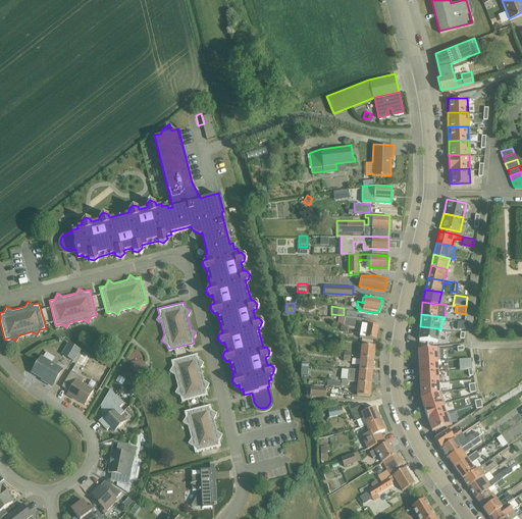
[(373,324),(374,319),(362,317),(358,317),(356,316),(345,315),(343,324),(360,327),(359,335),(375,339),(377,325),(373,324)]
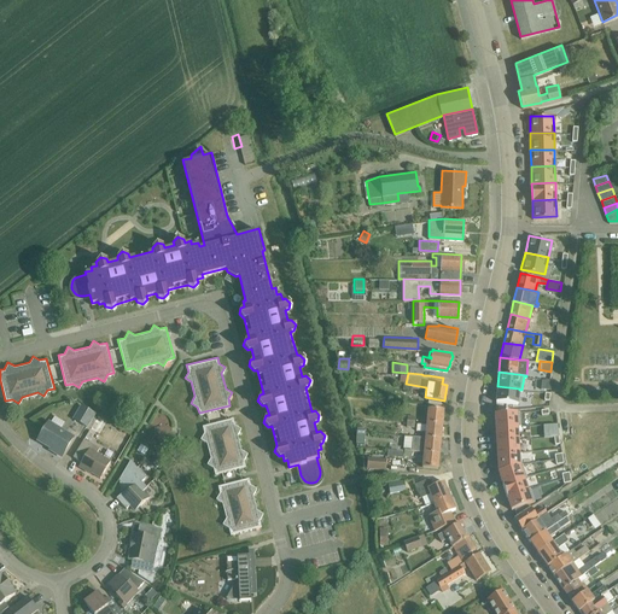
[(497,386),(495,401),(518,403),(519,390),(519,389),(497,386)]
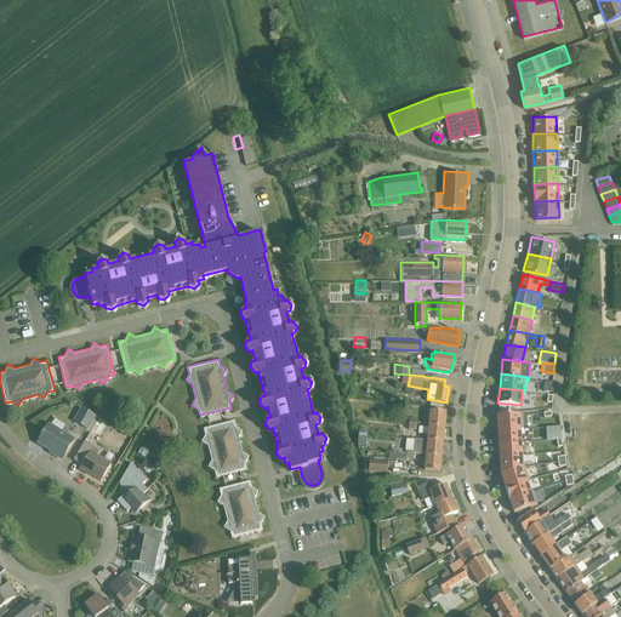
[(95,413),(81,406),(74,418),(87,427),(95,413)]
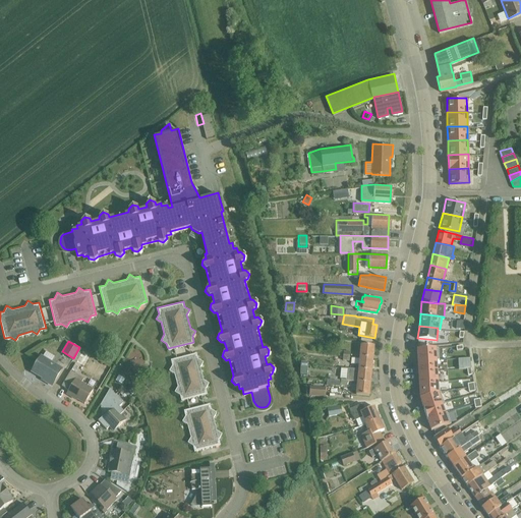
[(359,355),(372,356),(373,344),(360,343),(359,355)]
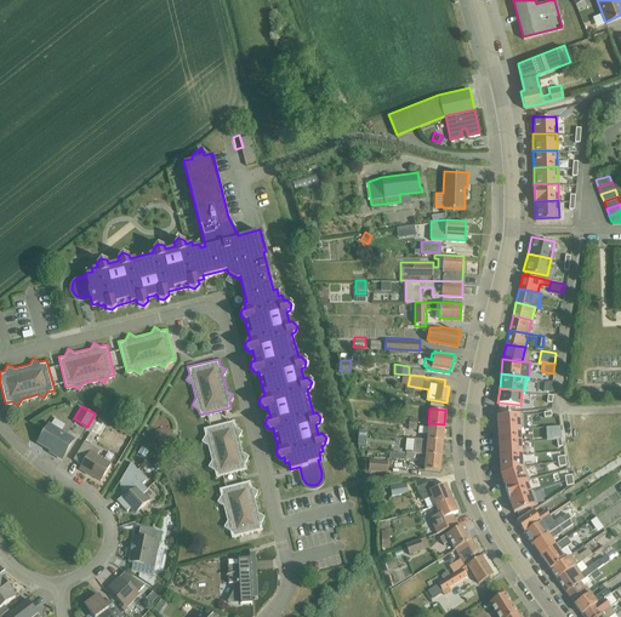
[(519,412),(496,415),(497,428),(519,427),(523,427),(522,412),(519,412)]
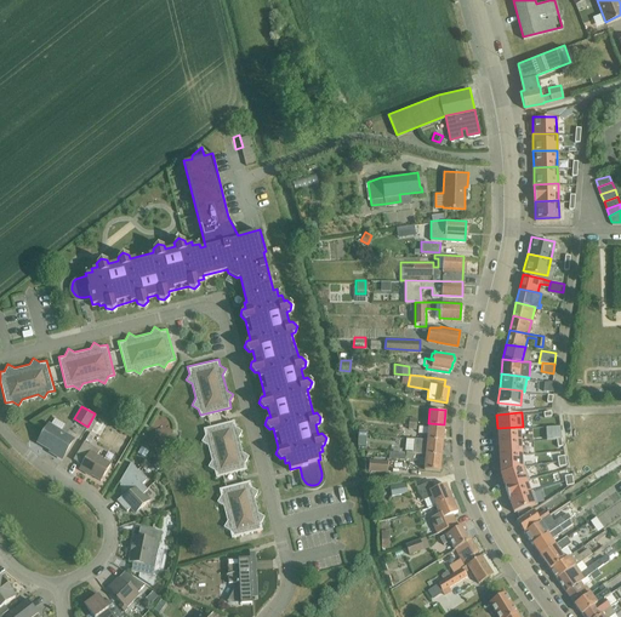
[(96,417),(90,429),(96,433),(102,422),(96,417)]
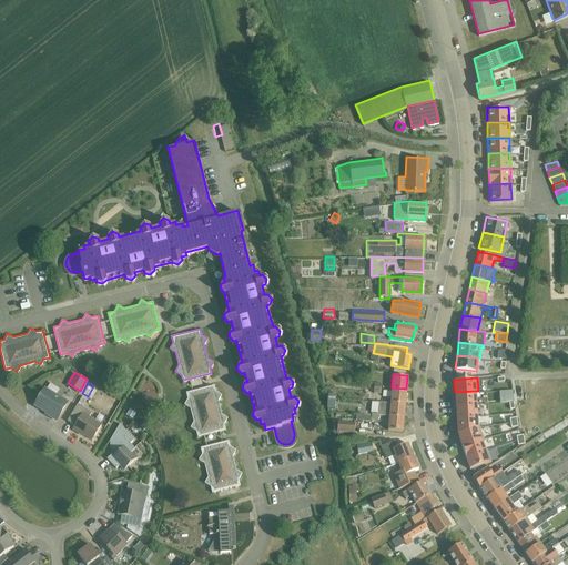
[(215,390),(214,383),(185,391),(188,397),(184,403),(190,406),(193,420),(190,425),(195,429),(198,435),(225,427),(224,422),(227,416),(222,413),(217,399),(221,393),(215,390)]
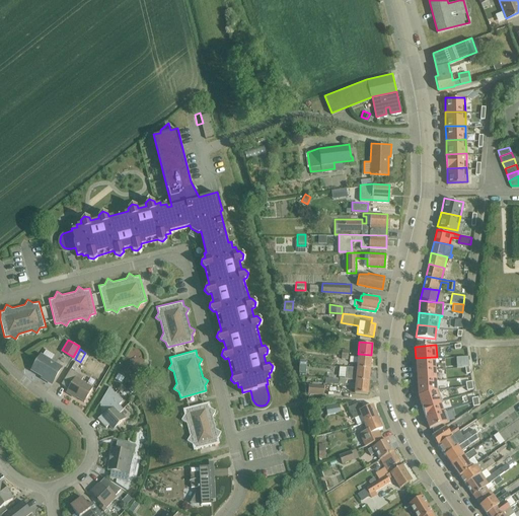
[(61,365),(41,353),(31,368),(45,376),(45,377),(51,381),(61,365)]
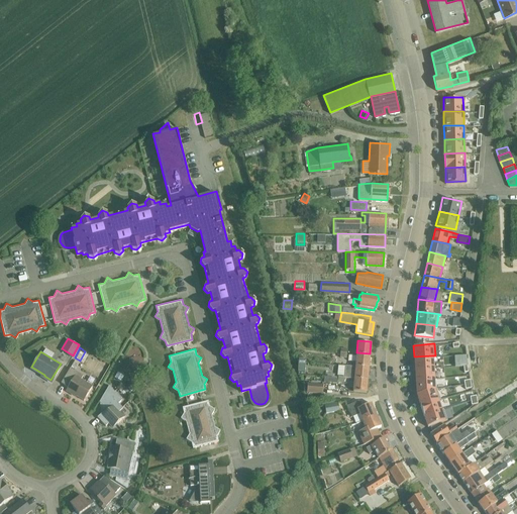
[(355,360),(355,365),(369,366),(370,353),(356,352),(356,354),(348,353),(347,358),(355,360)]
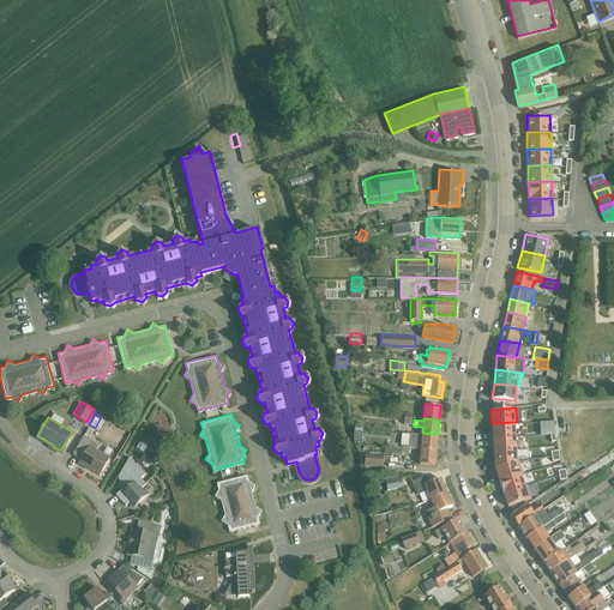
[(553,430),(553,420),(539,421),(540,432),(553,430)]
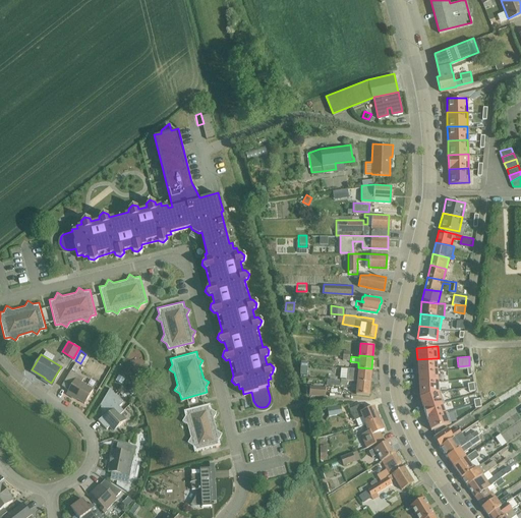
[(436,358),(417,359),(418,370),(437,369),(436,358)]
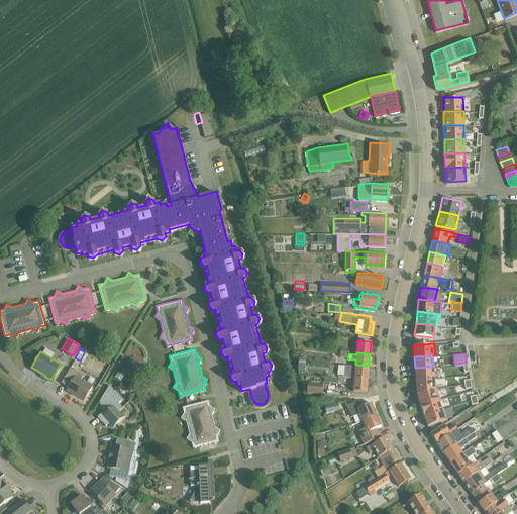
[(337,364),(336,376),(344,377),(354,378),(354,377),(368,378),(369,366),(355,365),(345,364),(337,364)]
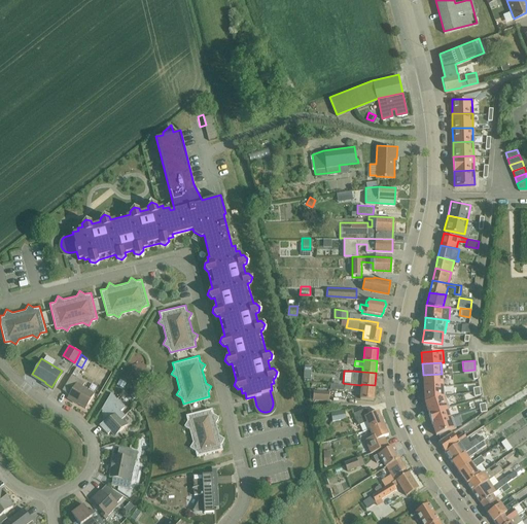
[(84,381),(71,373),(62,388),(69,393),(67,396),(73,400),(73,399),(85,407),(94,392),(82,385),(84,381)]
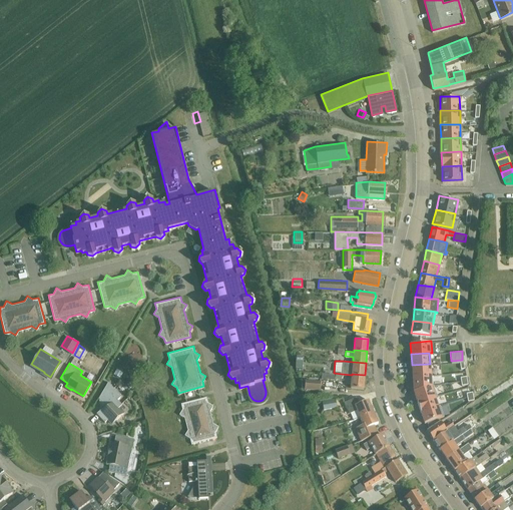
[(430,364),(412,365),(412,375),(431,374),(430,364)]
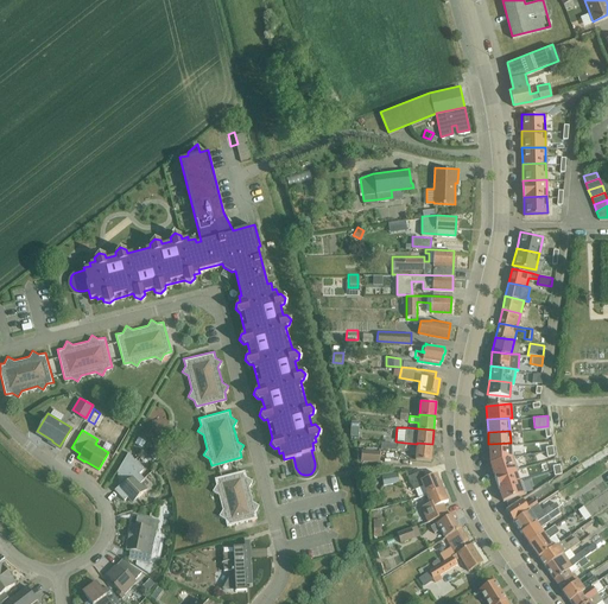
[(138,436),(133,442),(141,446),(145,440),(138,436)]
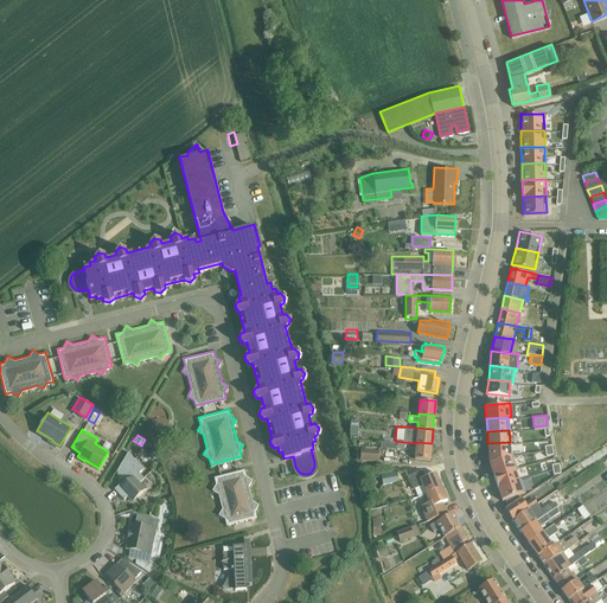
[(416,442),(416,443),(414,457),(429,459),(432,443),(416,442)]
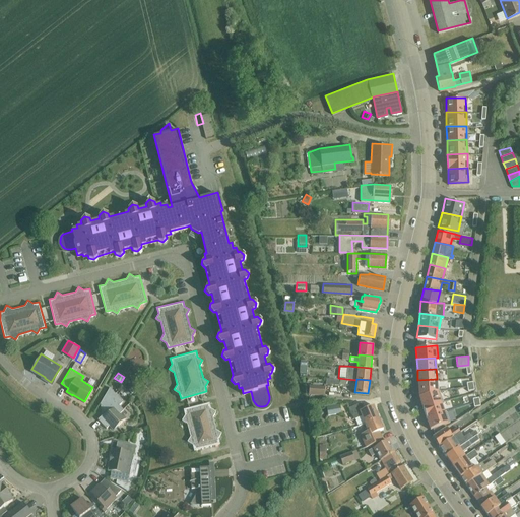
[(437,379),(417,380),(418,396),(419,396),(437,390),(437,389),(437,379)]
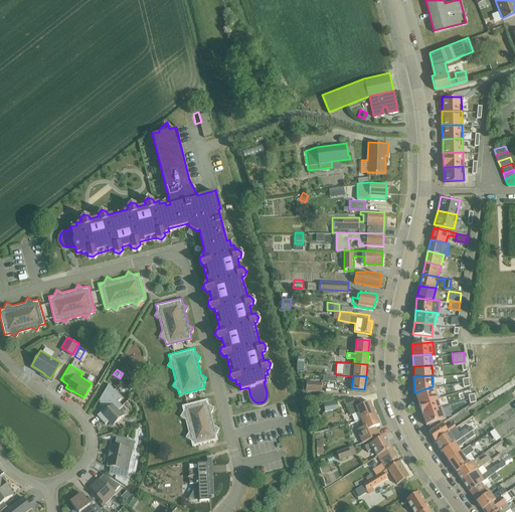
[(305,389),(320,390),(321,380),(305,379),(305,389)]
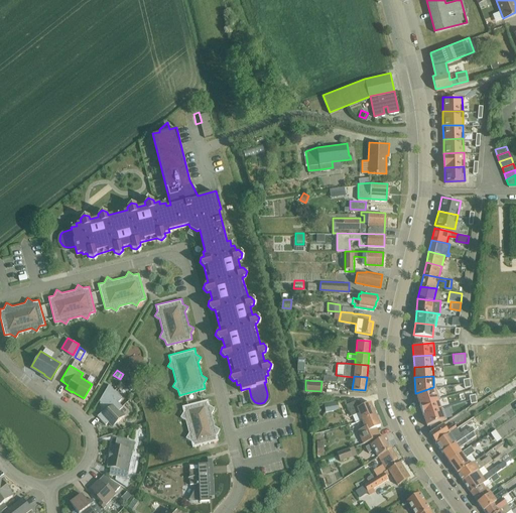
[(122,397),(113,387),(108,383),(99,399),(106,406),(97,414),(105,423),(108,420),(112,425),(123,414),(118,409),(122,405),(118,400),(122,397)]
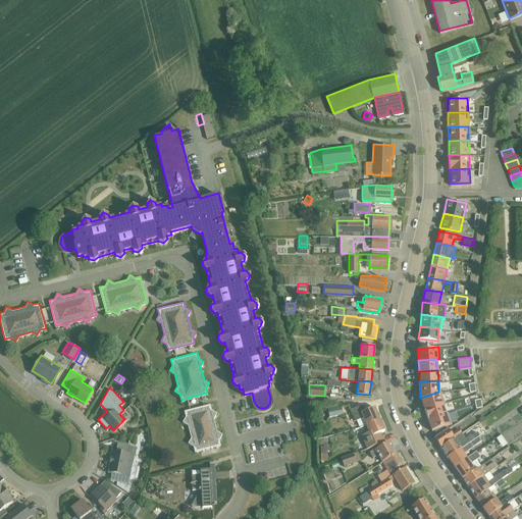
[(438,392),(421,398),(424,408),(441,402),(442,403),(445,402),(440,391),(438,391),(438,392)]
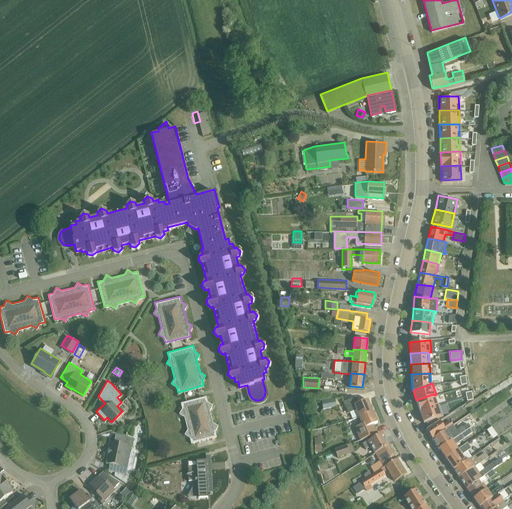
[(433,394),(416,400),(419,410),(437,405),(437,404),(434,395),(433,394)]
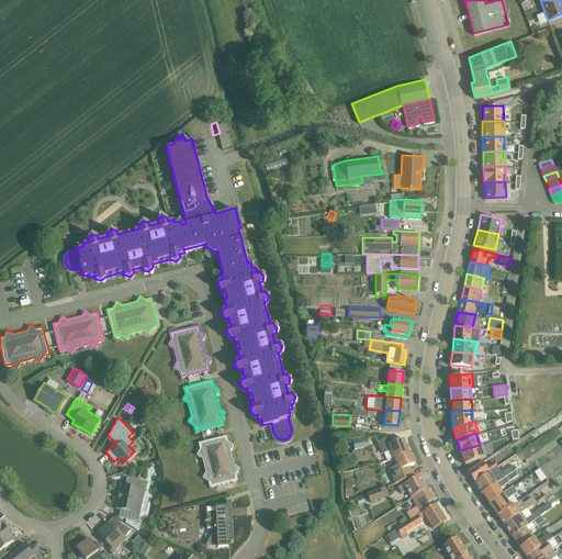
[(226,434),(198,442),(200,447),(197,453),(202,457),(205,470),(202,476),(208,479),(210,485),(237,478),(236,472),(239,466),(233,462),(229,449),(233,444),(227,440),(226,434)]
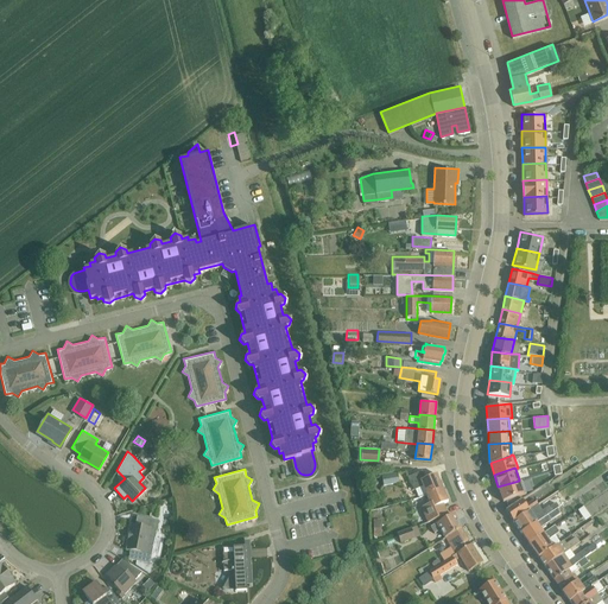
[(426,494),(442,487),(436,471),(425,476),(422,469),(407,475),(413,488),(415,488),(419,496),(426,493),(426,494)]
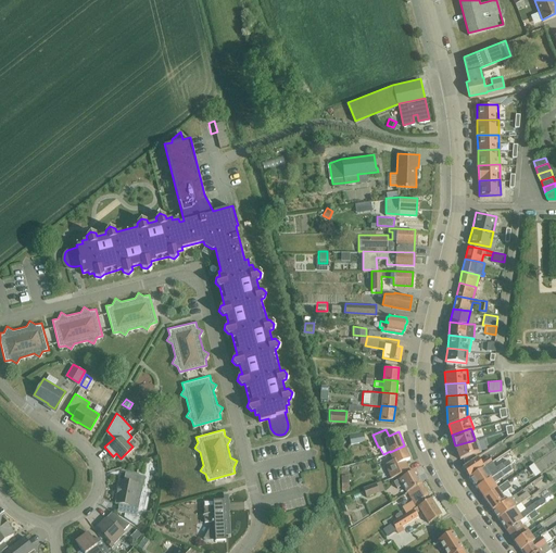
[(534,443),(542,438),(538,430),(529,436),(534,443)]
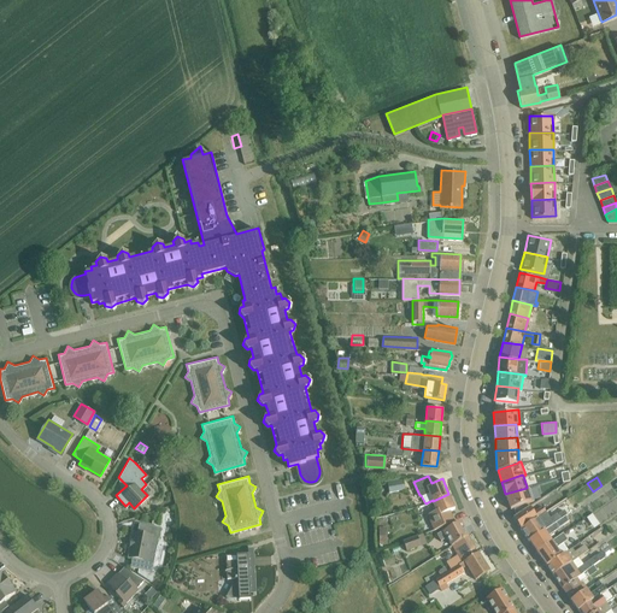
[(401,478),(387,482),(388,489),(404,487),(401,478)]
